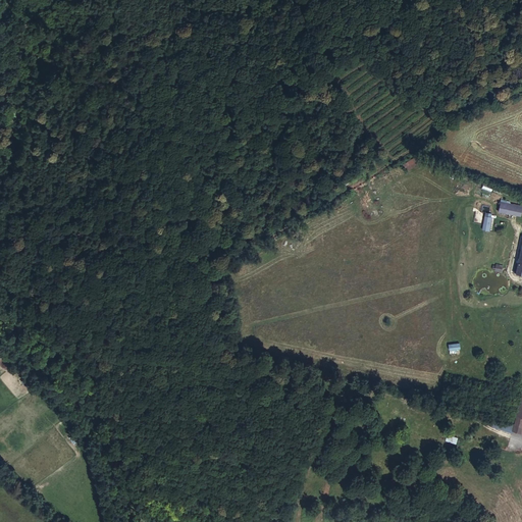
[(505,212),(521,216),(521,208),(507,205),(505,212)]
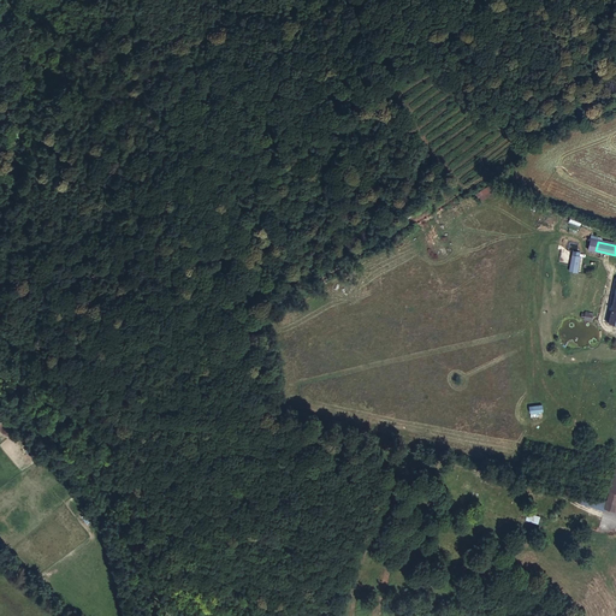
[(580,253),(576,272),(582,273),(587,254),(580,253)]
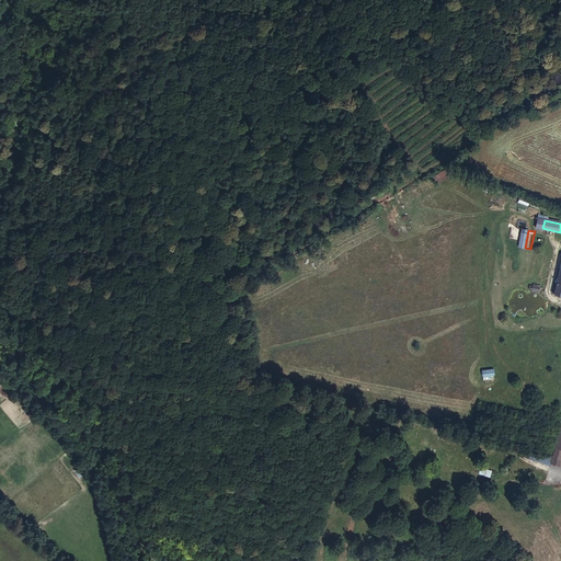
[(494,368),(482,370),(483,377),(495,375),(494,368)]
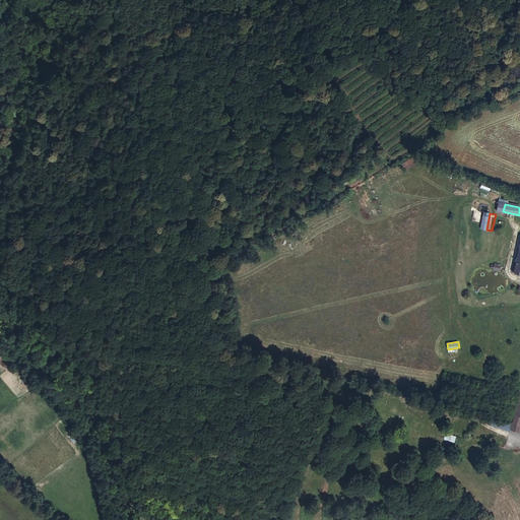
[(519,398),(514,424),(491,417),(489,426),(519,433),(519,432),(519,398)]
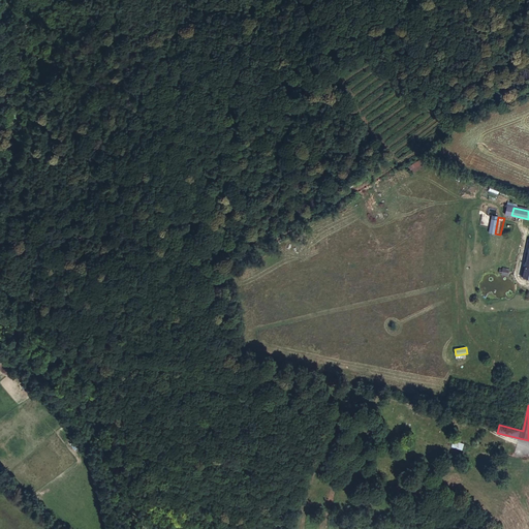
[(453,447),(464,450),(465,443),(454,440),(453,447)]
